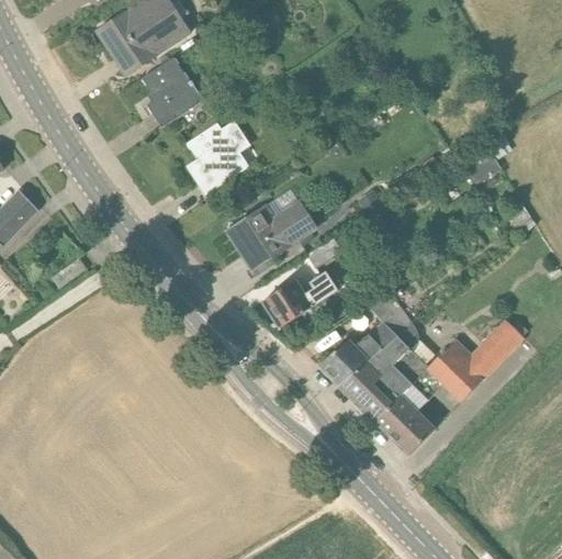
[(127,66),(154,49),(157,55),(190,33),(168,0),(143,0),(127,10),(132,15),(100,35),(100,36),(105,33),(127,66)]
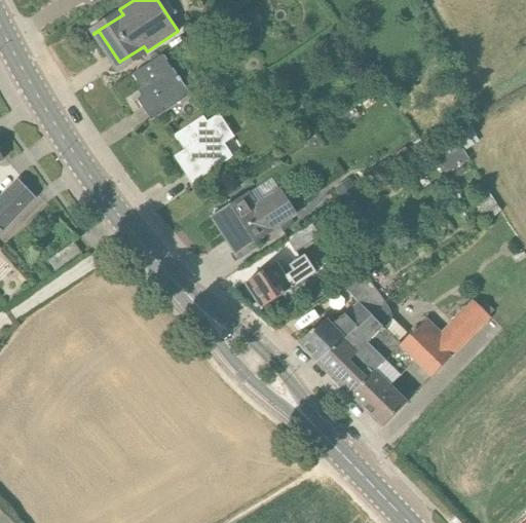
[(151,118),(188,95),(162,52),(133,72),(145,91),(137,98),(151,118)]
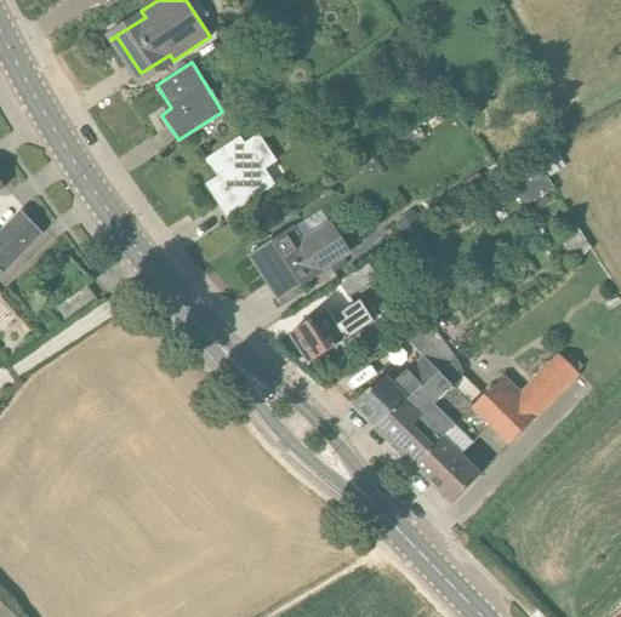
[(303,110),(322,97),(314,89),(297,102),(303,110)]
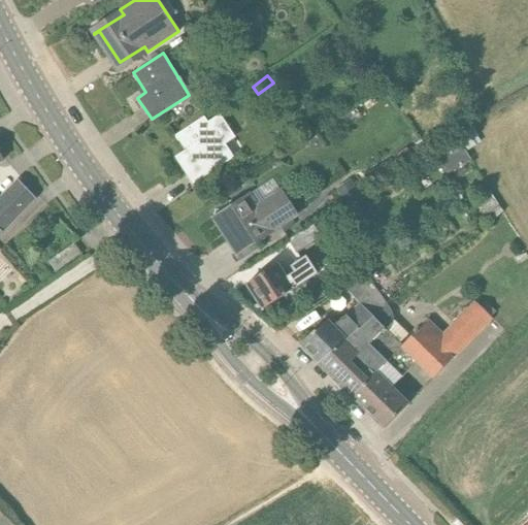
[(193,183),(232,157),(203,115),(175,133),(189,154),(182,159),(195,179),(192,182),(193,183)]
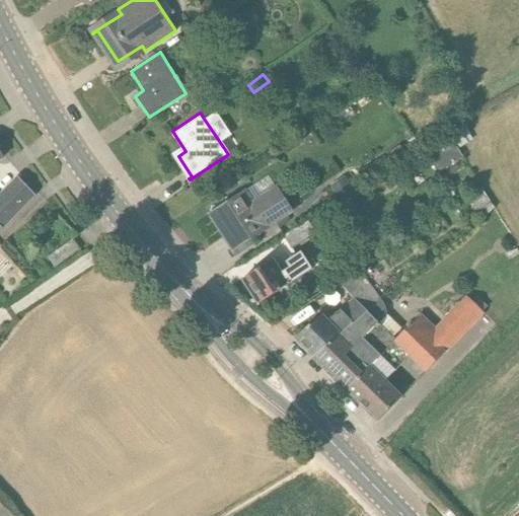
[(461,155),(462,155),(447,132),(440,136),(435,141),(428,146),(442,168),(456,159),(455,158),(461,155)]
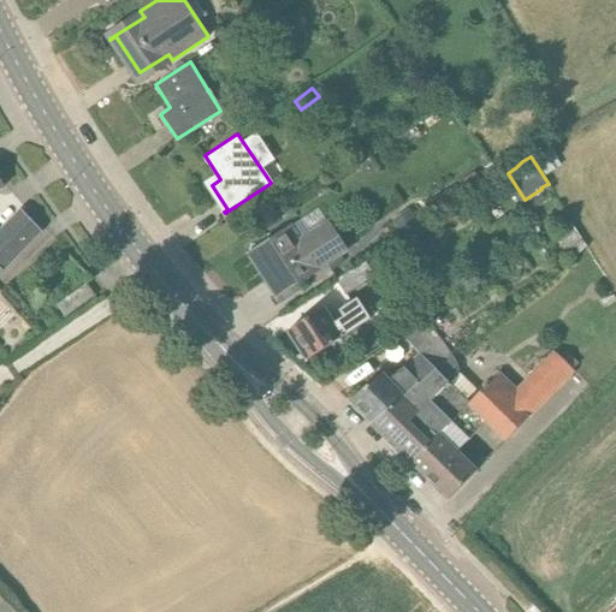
[(480,183),(474,172),(465,178),(471,189),(480,183)]
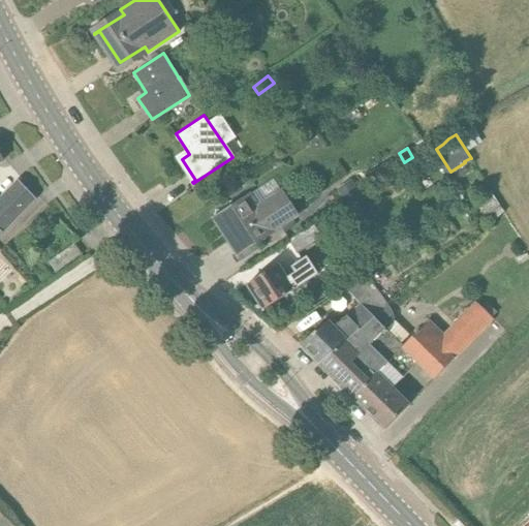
[(406,184),(399,173),(385,180),(393,192),(406,184)]
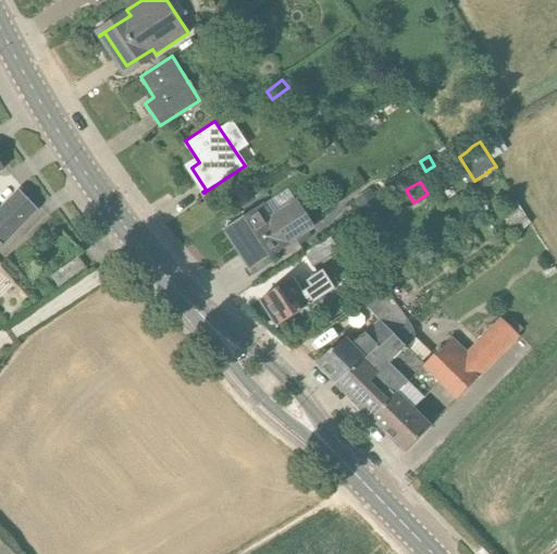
[(293,183),(270,193),(274,201),(297,193),(293,183)]
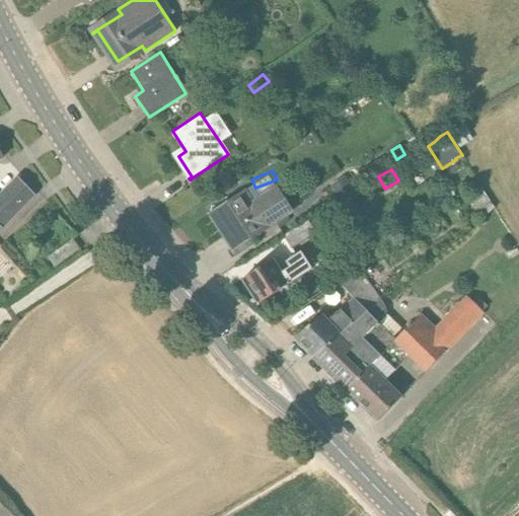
[(330,183),(340,197),(353,188),(345,174),(330,183)]
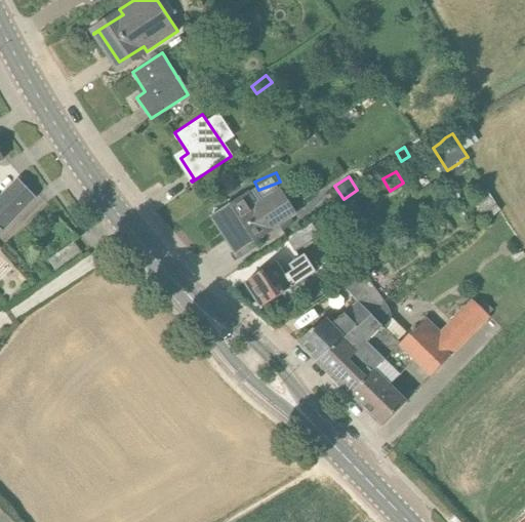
[(0,197),(0,226),(34,194),(19,178),(0,197)]
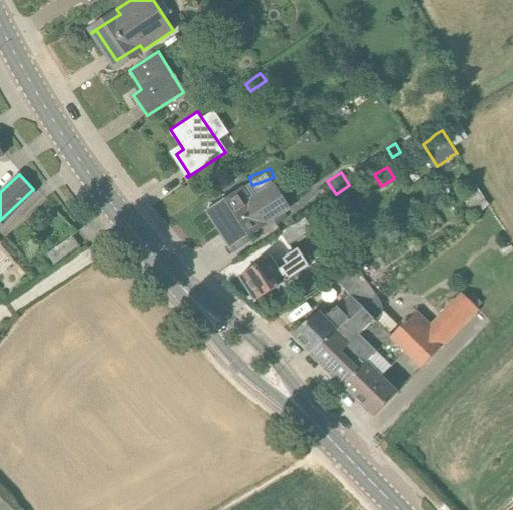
[(229,245),(288,207),(273,183),(248,198),(241,187),(206,210),(229,245)]
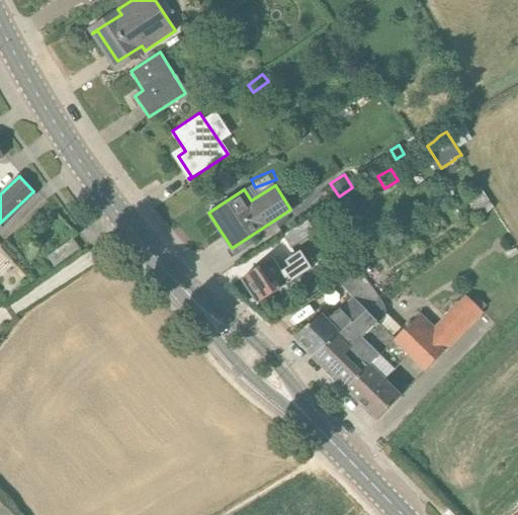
[(494,206),(481,186),(463,197),(479,219),(494,206)]
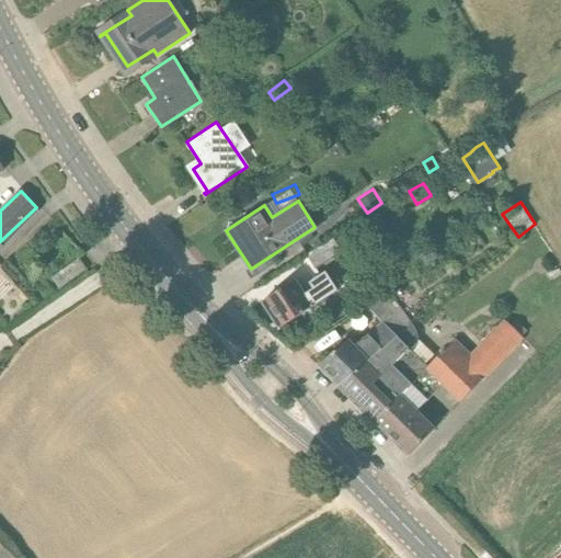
[(315,268),(342,250),(332,236),(306,252),(315,268)]
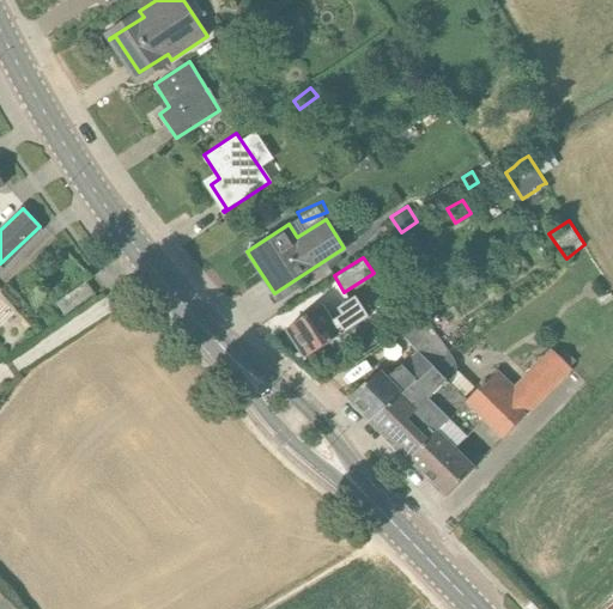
[(65,312),(74,305),(93,291),(85,280),(56,302),(65,312)]
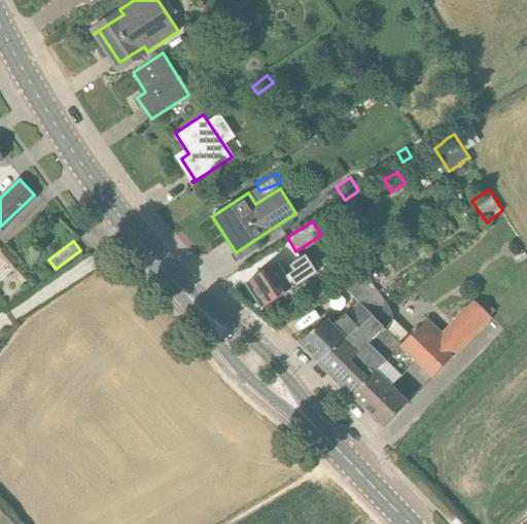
[(261,307),(330,263),(318,244),(281,269),(277,262),(245,282),(261,307)]
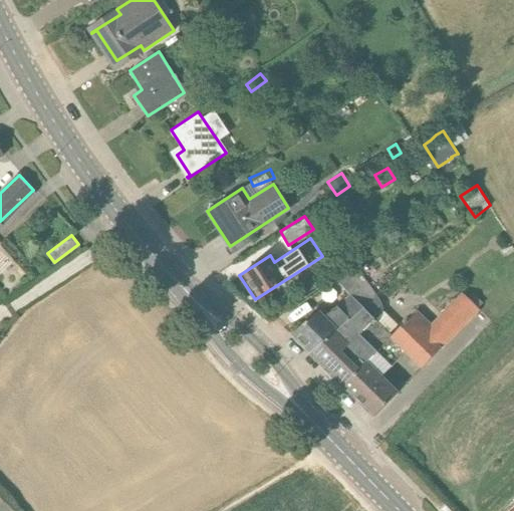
[(309,351),(378,295),(356,264),(336,278),(349,294),(324,315),(318,310),(290,332),(293,335),(294,339),(298,342),(302,344),(309,351)]
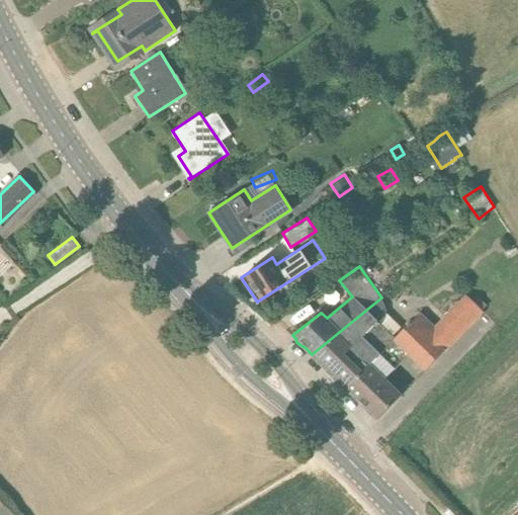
[(487,305),(477,294),(471,299),(482,310),(487,305)]
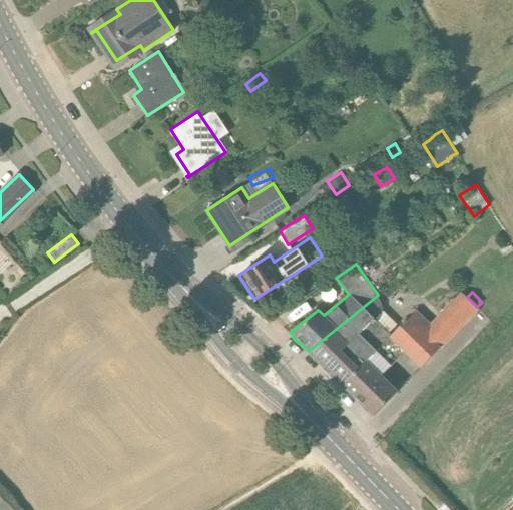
[(391,334),(378,321),(380,318),(382,313),(382,308),(382,304),(380,300),(378,295),(309,351),(342,383),(389,336),(391,334)]
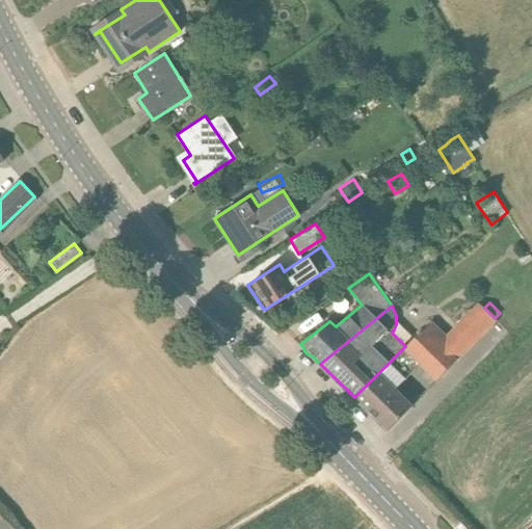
[(403,348),(418,363),(436,381),(456,360),(423,327),(405,346),(403,348)]
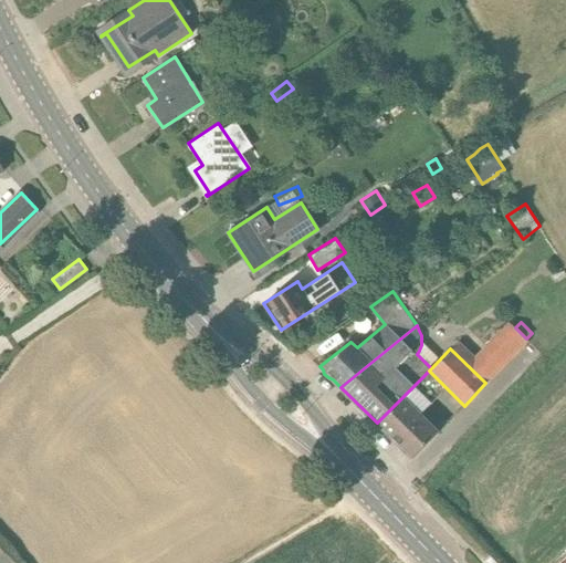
[(419,413),(444,386),(429,371),(377,423),(412,457),(438,431),(419,413)]
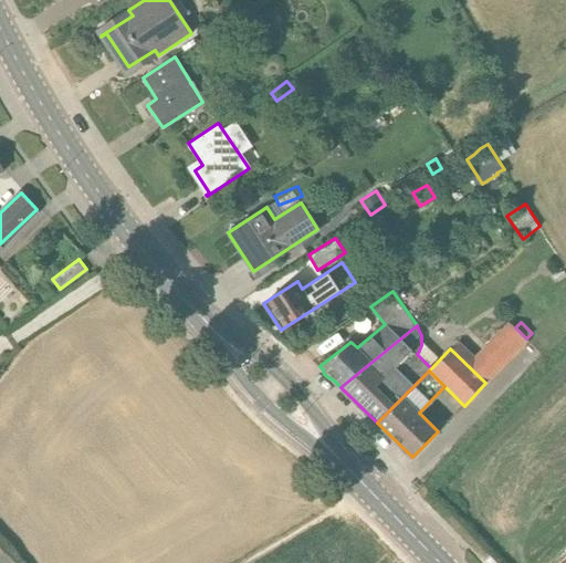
[(17,562),(4,550),(0,553),(0,562),(17,562)]
